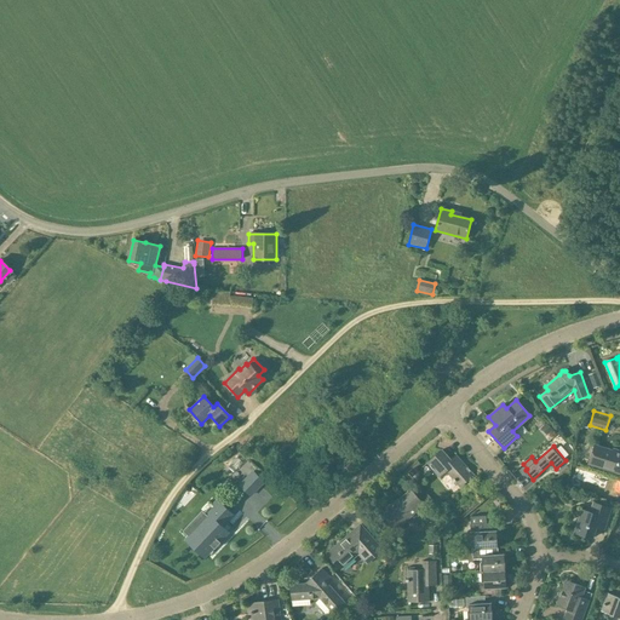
[(619,472),(619,454),(595,446),(589,464),(619,472)]
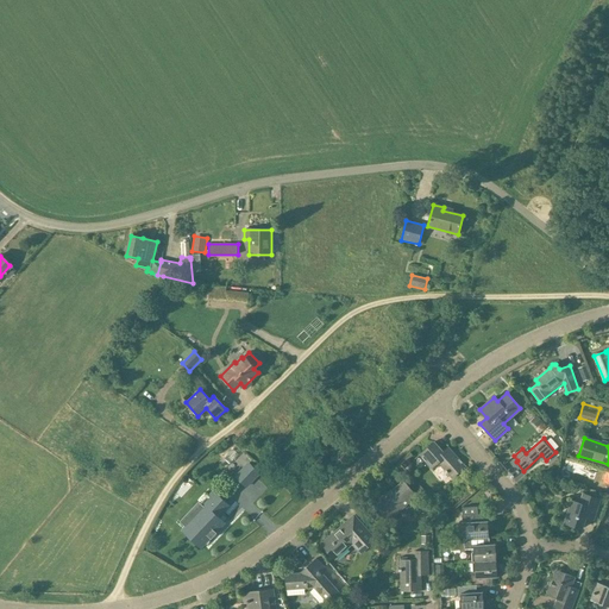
[(452,478),(465,466),(449,447),(443,452),(434,441),(420,454),(432,468),(438,463),(452,478)]
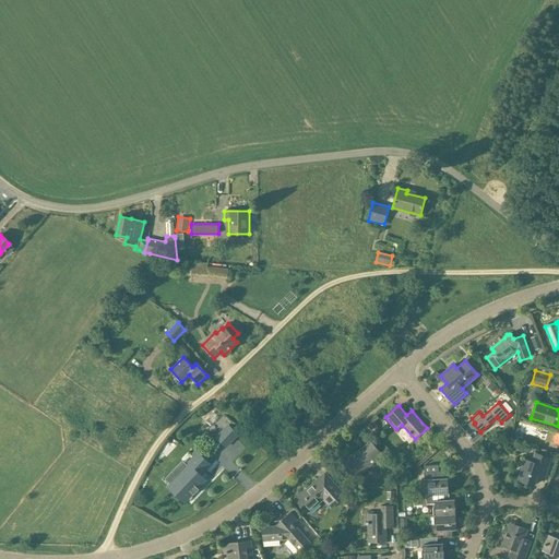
[(238,435),(228,425),(224,430),(234,439),(238,435)]
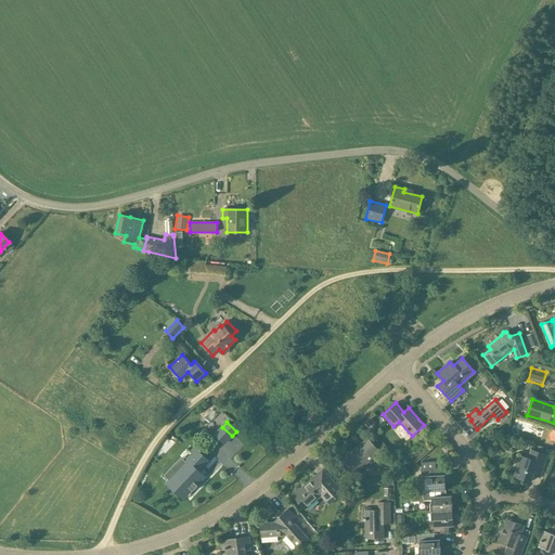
[(358,470),(378,452),(366,438),(341,460),(358,477),(361,474),(358,470)]
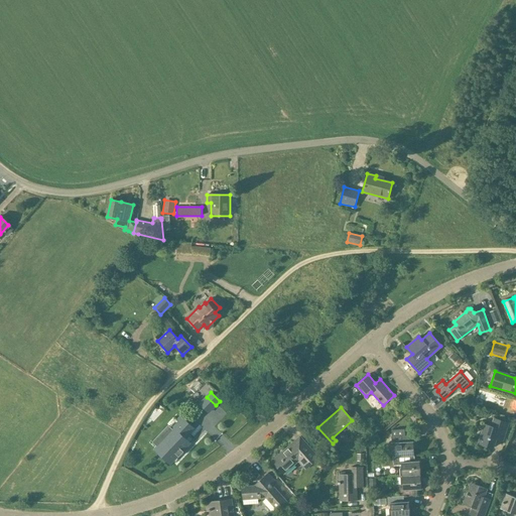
[(502,441),(508,423),(494,418),(491,426),(484,424),(479,443),(493,447),(496,439),(502,441)]
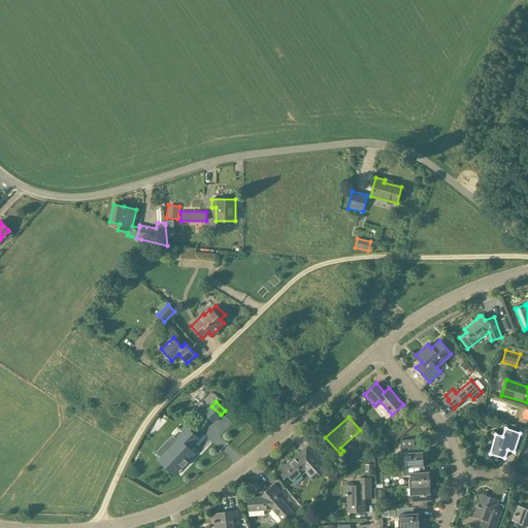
[(178,441),(161,459),(174,472),(180,465),(184,467),(189,462),(186,460),(192,453),(188,449),(197,439),(187,429),(176,439),(178,441)]
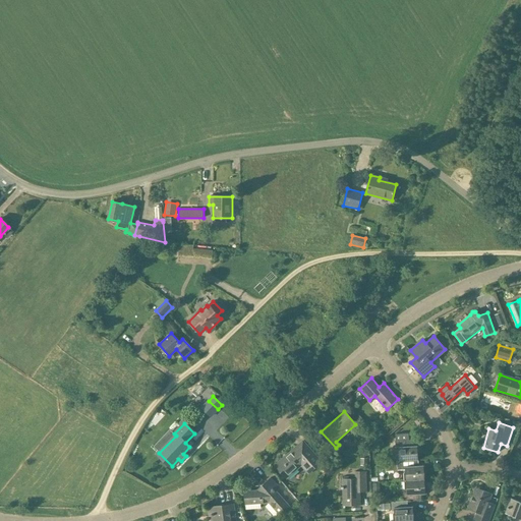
[(399,461),(413,460),(418,460),(418,452),(421,452),(420,446),(411,446),(411,441),(412,441),(412,440),(409,440),(408,433),(395,433),(396,450),(399,450),(399,461)]
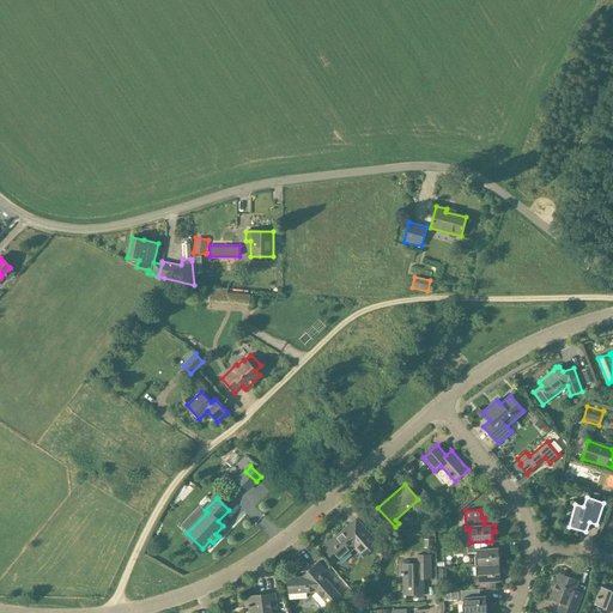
[(363,557),(377,544),(359,523),(352,529),(349,525),(323,547),(337,563),(354,547),(363,557)]
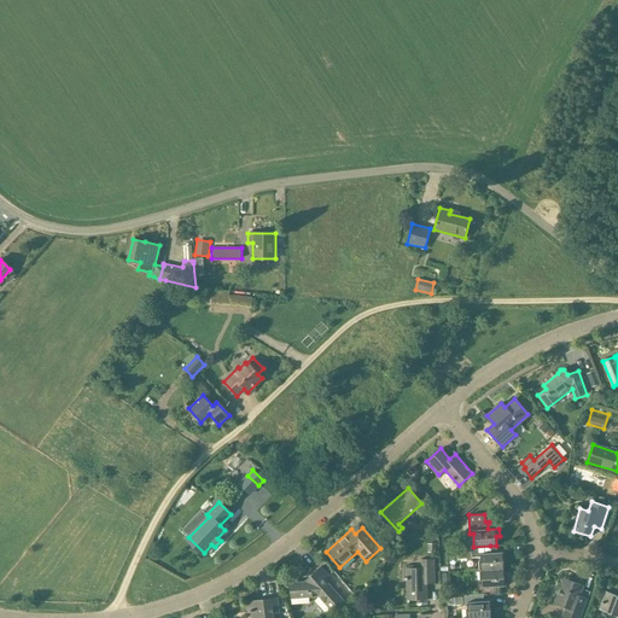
[(481,558),(481,571),(503,570),(502,552),(490,553),(490,546),(473,547),(471,547),(471,558),(481,558)]
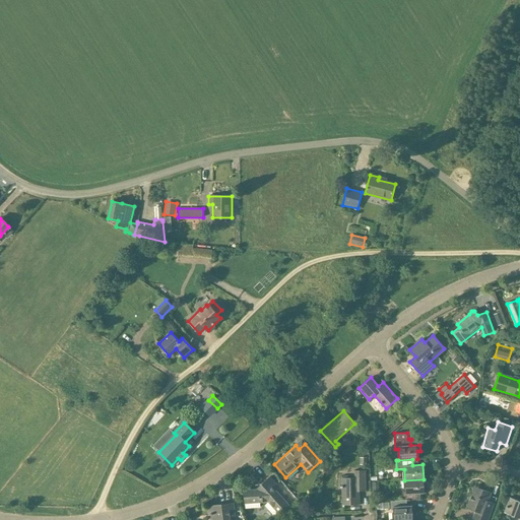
[(354,477),(341,477),(341,486),(339,486),(339,488),(341,488),(342,506),(360,505),(360,490),(367,490),(366,469),(354,470),(354,477)]
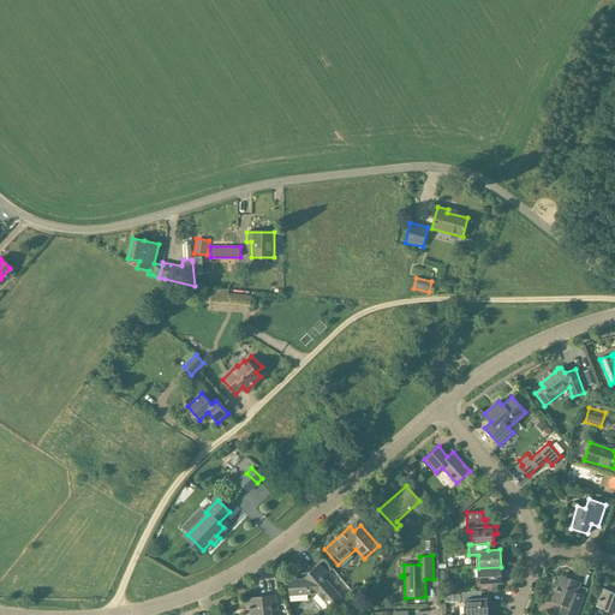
[(332,611),(345,601),(326,579),(329,575),(320,565),(310,572),(311,580),(287,581),(290,596),(316,593),(332,611)]
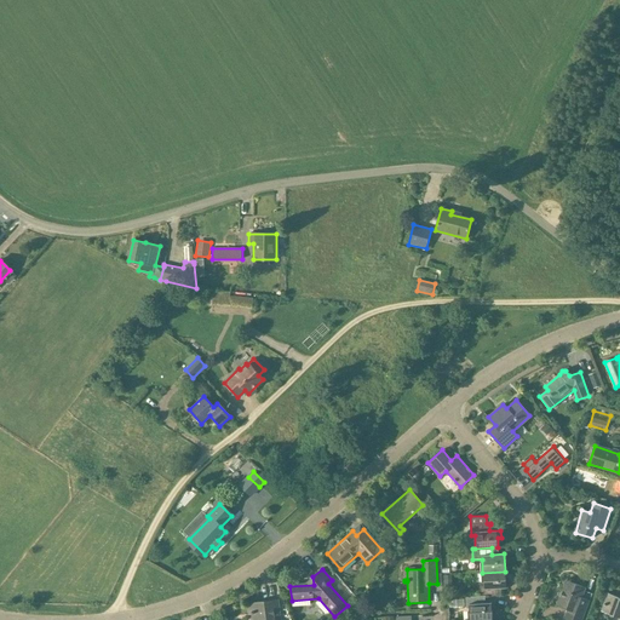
[(483,586),(481,586),(481,596),(484,596),(491,596),(495,596),(495,589),(506,587),(505,572),(482,573),(483,586)]
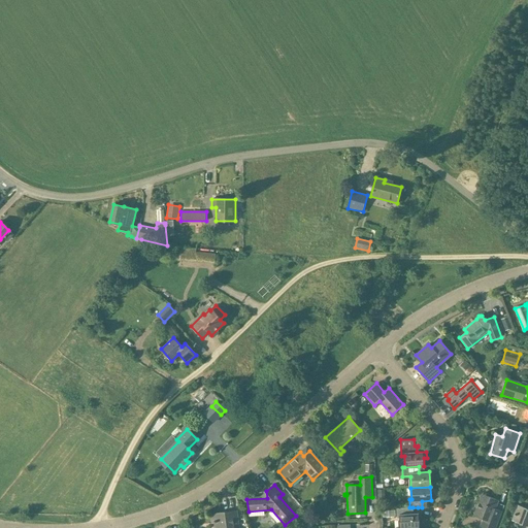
[(484,527),(495,527),(502,512),(495,508),(498,500),(482,494),(475,513),(484,517),(481,527),(484,527)]
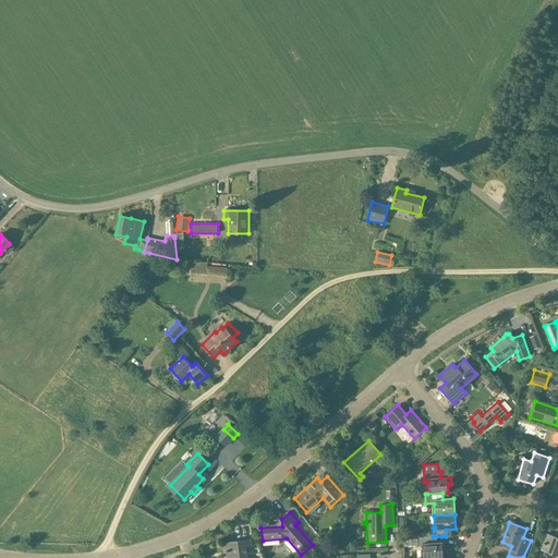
[(550,557),(557,557),(557,537),(547,534),(542,549),(553,554),(550,557)]
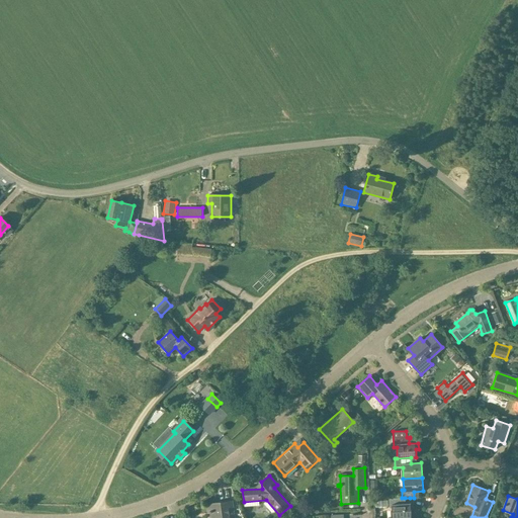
[(402,498),(397,499),(389,499),(390,508),(392,508),(392,517),(406,517),(412,517),(411,504),(406,504),(405,498),(402,498)]
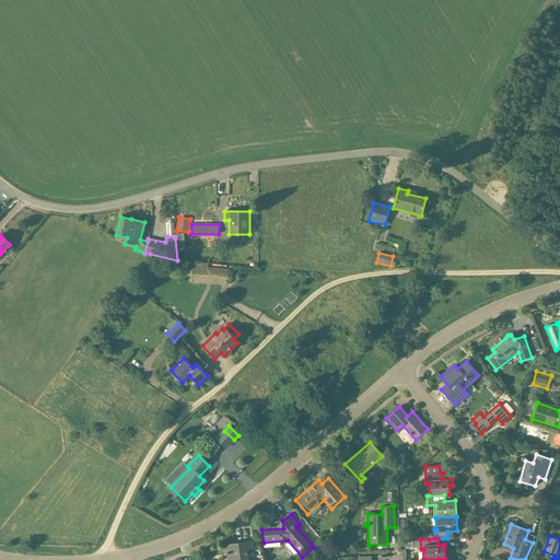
[(228,559),(253,559),(251,541),(223,546),(224,555),(228,555),(228,559)]
